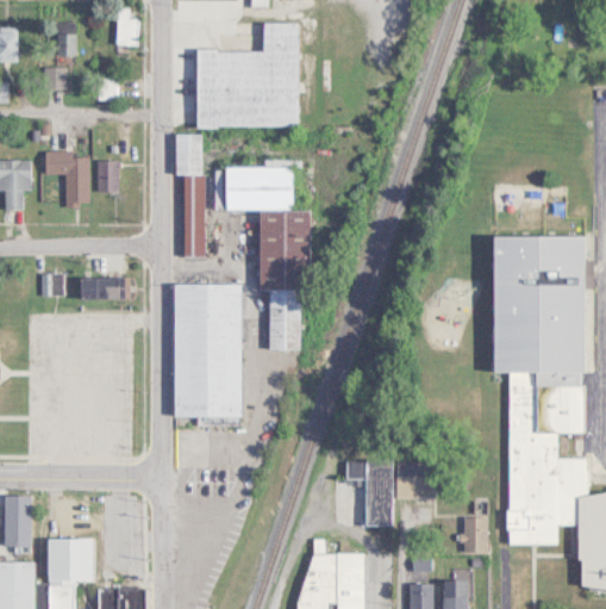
[(130,18),(130,8),(119,7),(117,45),(138,47),(139,18),(130,18)]
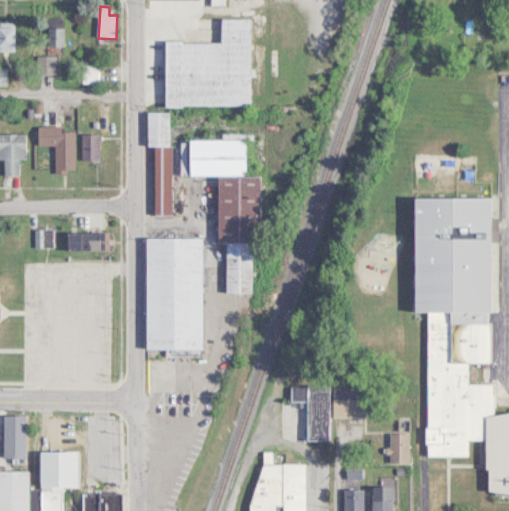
[(166,106),(251,106),(251,19),(222,19),(222,42),(166,42),(166,106)]
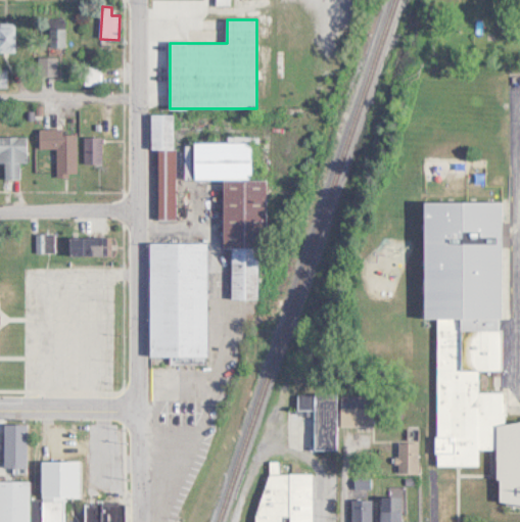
[(0,50),(15,51),(15,27),(0,27),(0,50)]
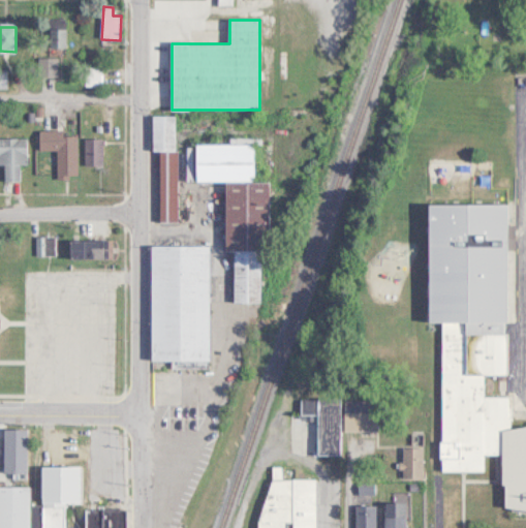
[(48,49),(66,50),(67,28),(48,28),(48,49)]
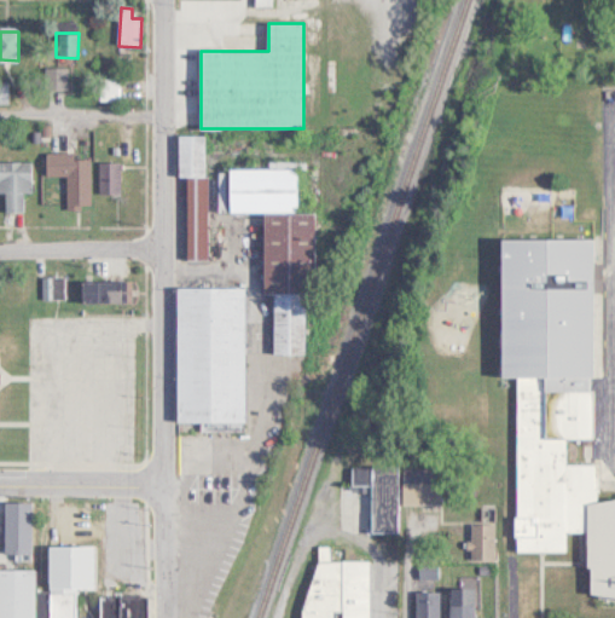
[(69,90),(69,68),(45,68),(45,90),(69,90)]
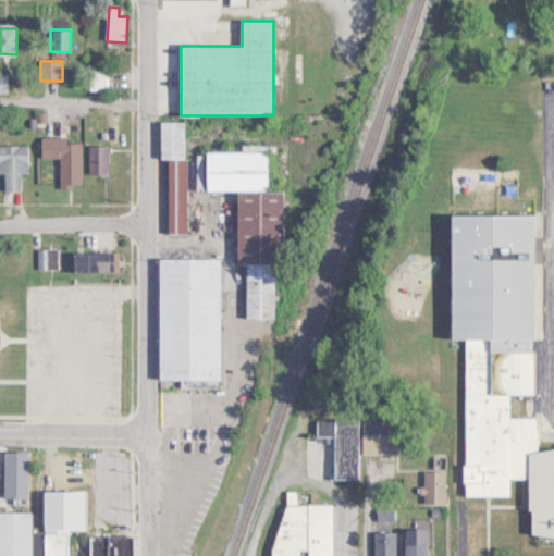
[(89,72),(89,90),(109,90),(109,72),(89,72)]
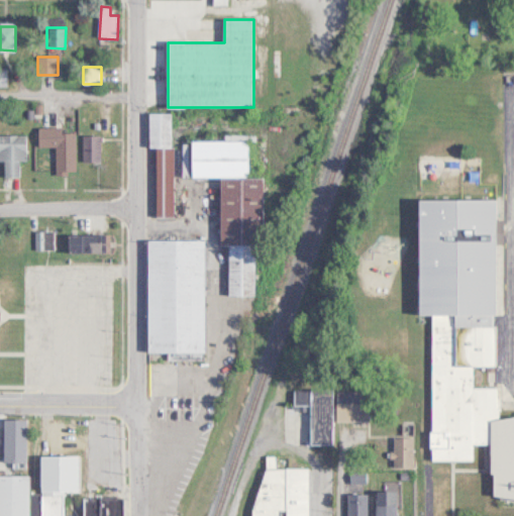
[(157,218),(174,218),(174,113),(148,113),(148,149),(157,149),(157,218)]
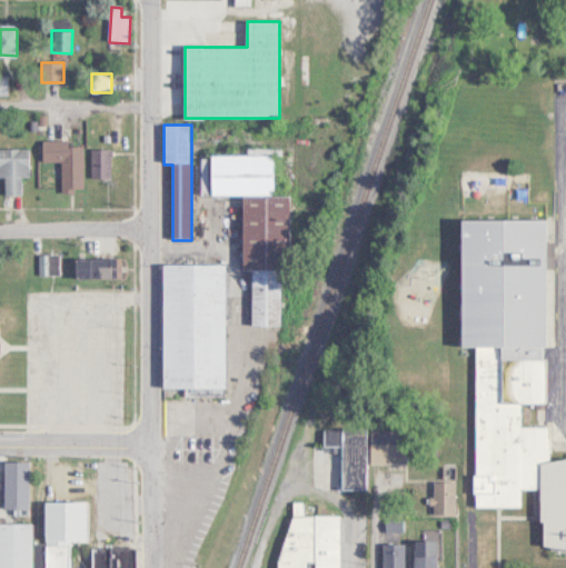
[(69,140),(42,141),(43,162),(62,162),(62,192),(85,192),(83,146),(69,146),(69,140)]
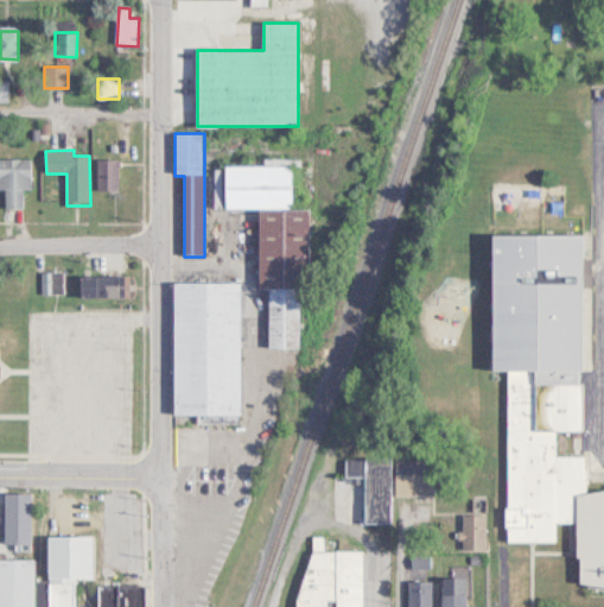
[(0,191),(5,193),(5,208),(23,209),(23,189),(31,189),(32,159),(0,158),(0,191)]
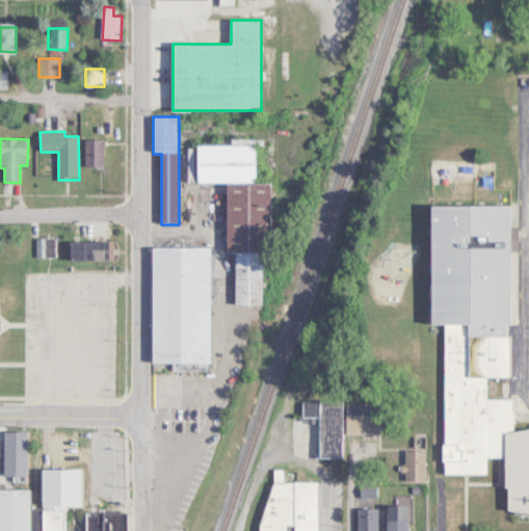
[(84,167),(104,167),(104,139),(84,139),(84,167)]
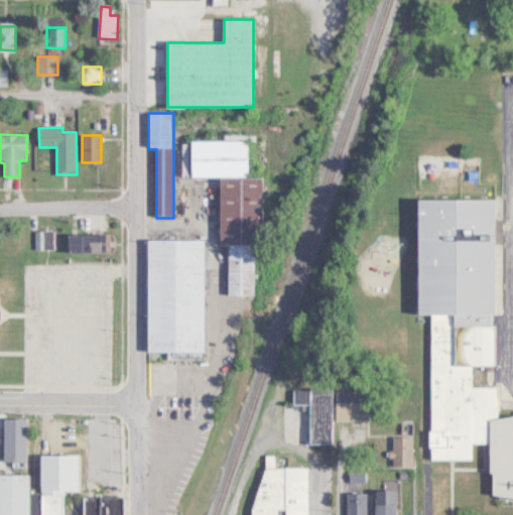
[(190,140),(190,177),(221,178),(221,246),(228,246),(227,296),(254,296),(254,244),(262,244),(262,178),(248,178),(248,140),(190,140)]
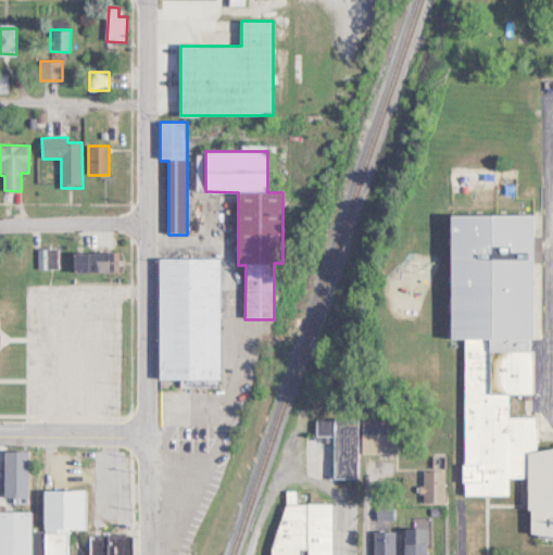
[(533,215),(450,215),(450,340),(465,340),(465,497),(511,497),(511,479),(529,479),(529,539),(552,539),(552,450),(539,451),(539,417),(510,417),(510,394),(533,394),(533,215)]
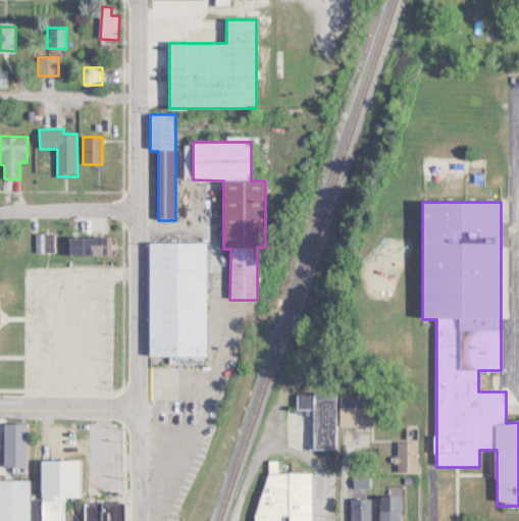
[(207,366),(207,242),(149,242),(149,356),(170,356),(170,366),(207,366)]
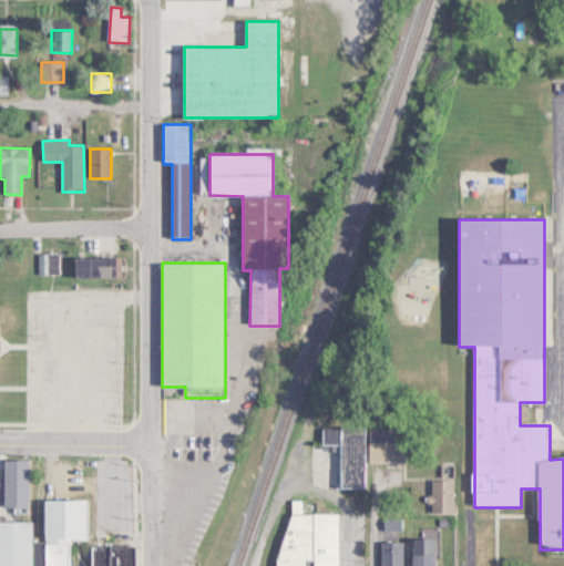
[(366,489),(366,429),(324,429),(324,445),(315,445),(315,489),(366,489)]
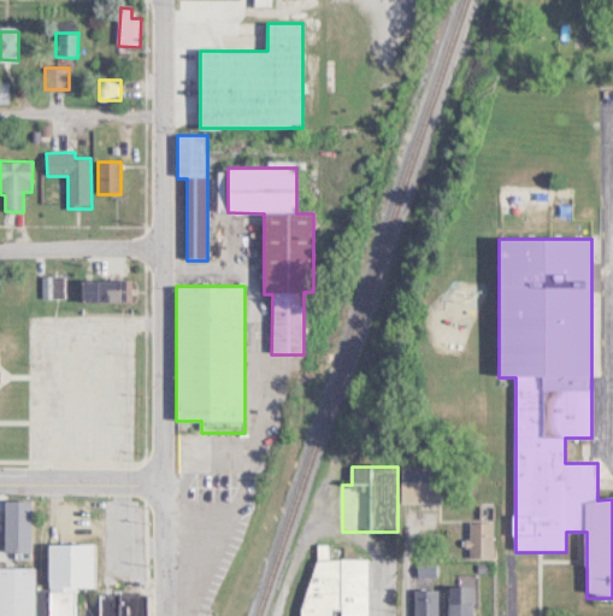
[(402,468),(402,504),(436,504),(436,468),(402,468)]
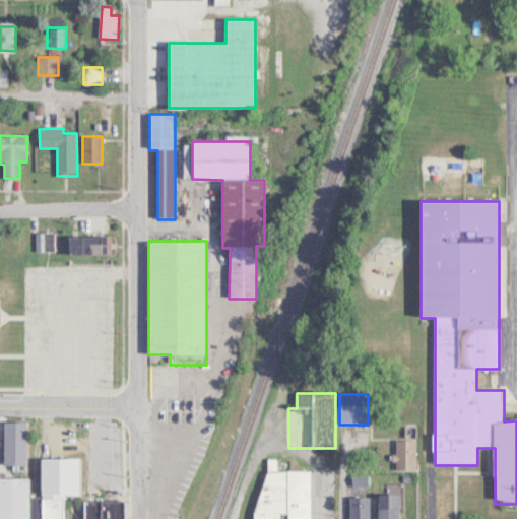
[(397,471),(417,471),(417,441),(397,441),(397,471)]
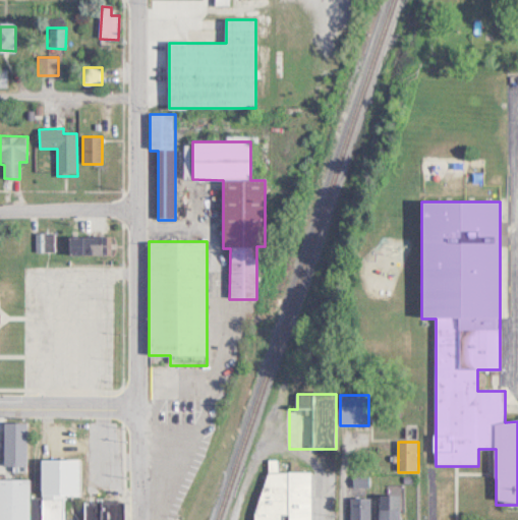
[(312,519),(311,472),(261,473),(261,519),(312,519)]
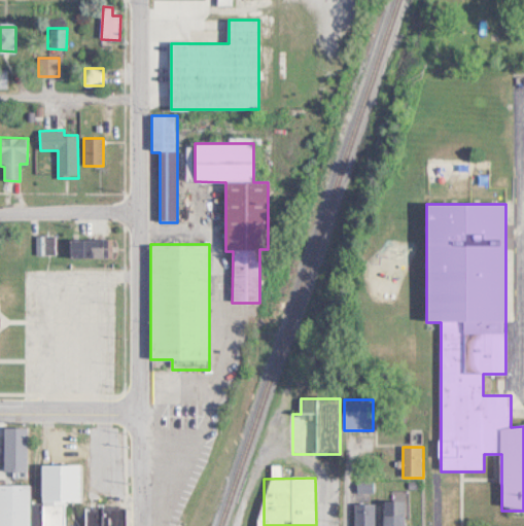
[(30,525),(31,486),(0,485),(0,525),(30,525)]
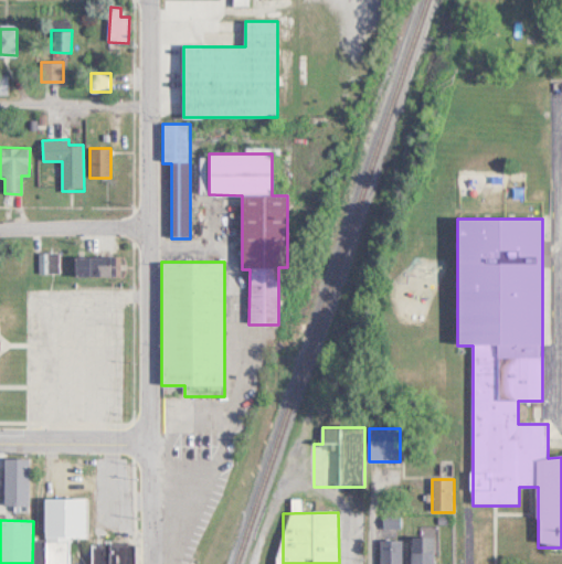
[(434,563),(435,538),(412,538),(412,563),(434,563)]
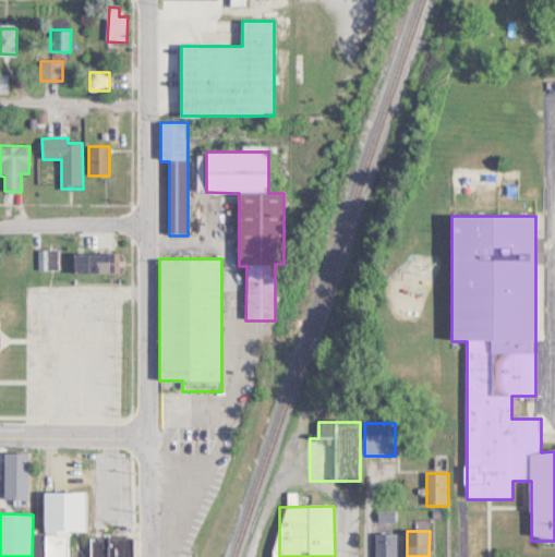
[(398,556),(398,533),(376,533),(376,556),(398,556)]
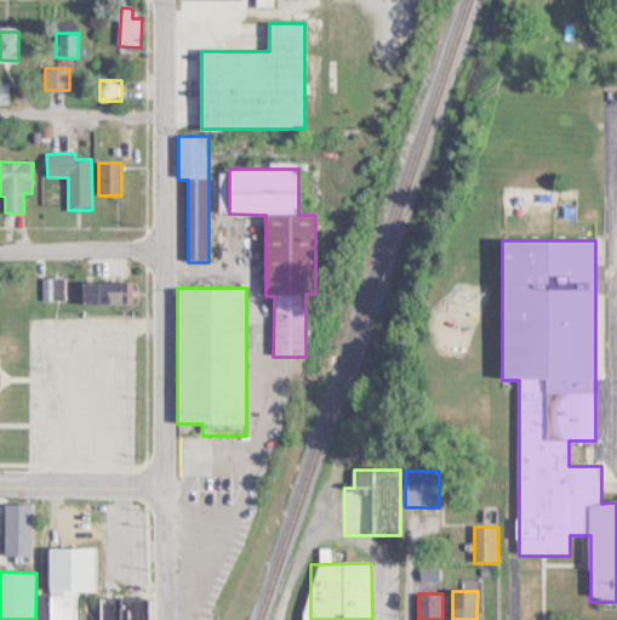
[(149,619),(150,599),(101,599),(100,619),(149,619)]
